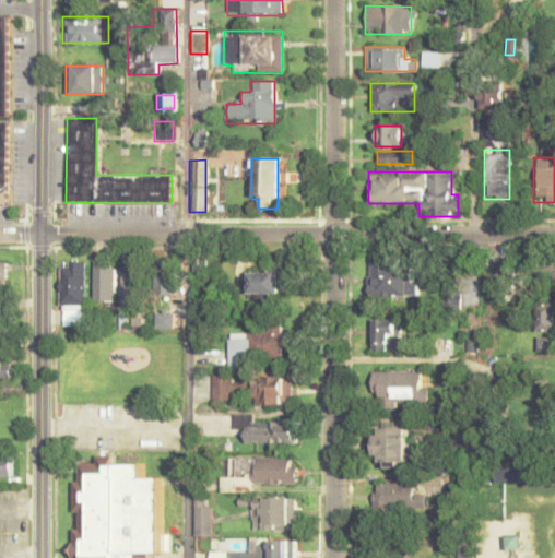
[(83,261),(57,261),(57,321),(83,321),(83,261)]
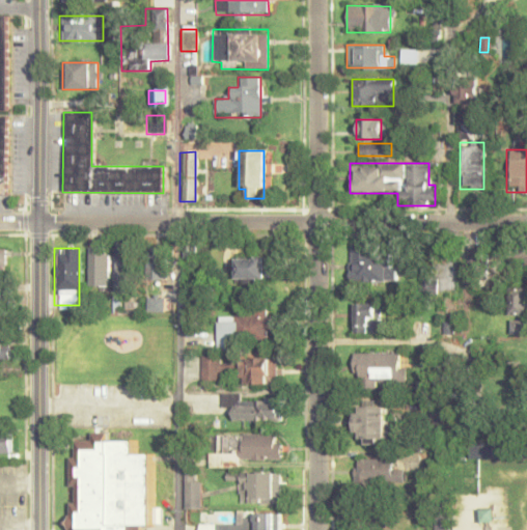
[(87,286),(107,286),(107,248),(87,248),(87,286)]
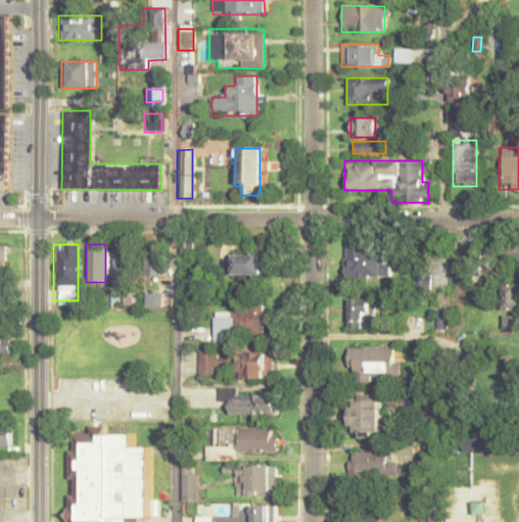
[(143,244),(143,276),(161,276),(161,244),(143,244)]
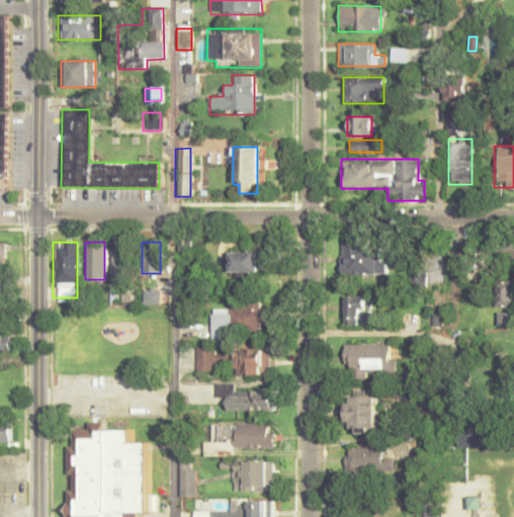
[(131,244),(111,244),(111,276),(131,276),(131,244)]
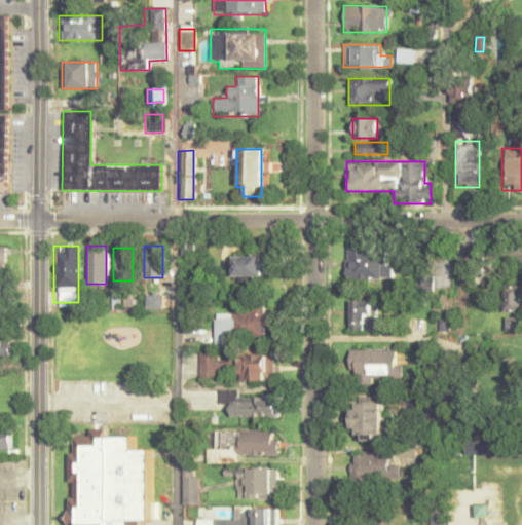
[(389,279),(389,251),(344,251),(344,279),(389,279)]
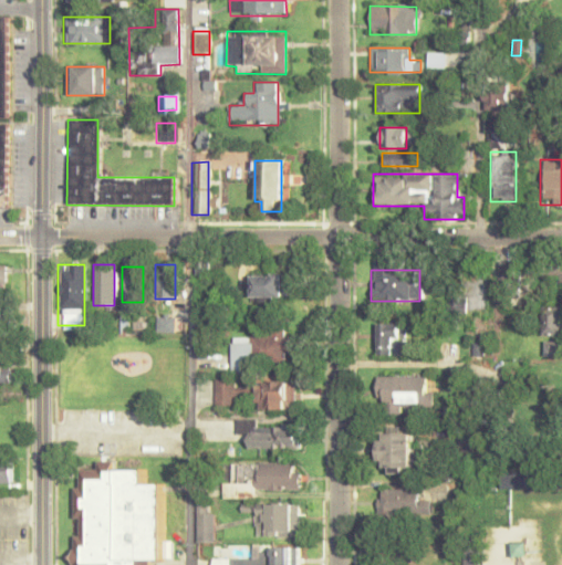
[(248,275),(248,300),(283,300),(283,275),(248,275)]
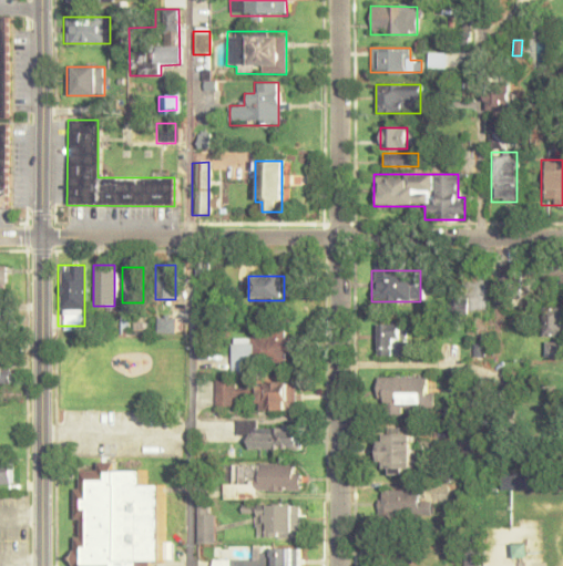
[(562,337),(562,309),(541,309),(541,337),(562,337)]
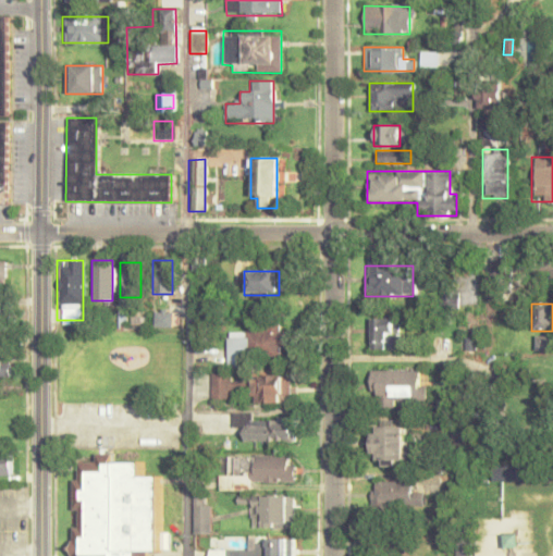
[(369,319),(369,350),(400,350),(400,331),(391,331),(391,319),(369,319)]
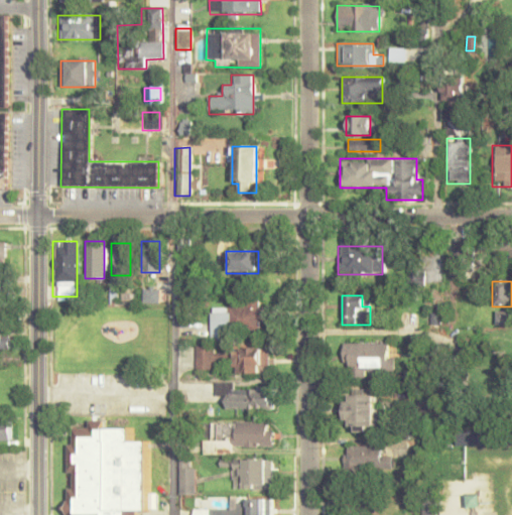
[(207,308),(208,342),(231,341),(231,332),(261,331),(260,299),(243,299),(243,307),(207,308)]
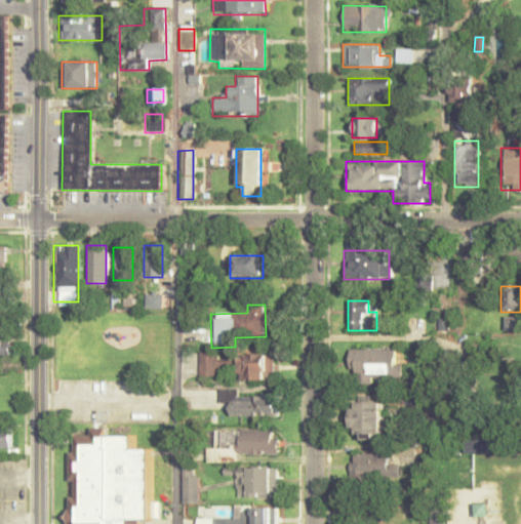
[(520,318),(503,318),(503,330),(520,330),(520,318)]
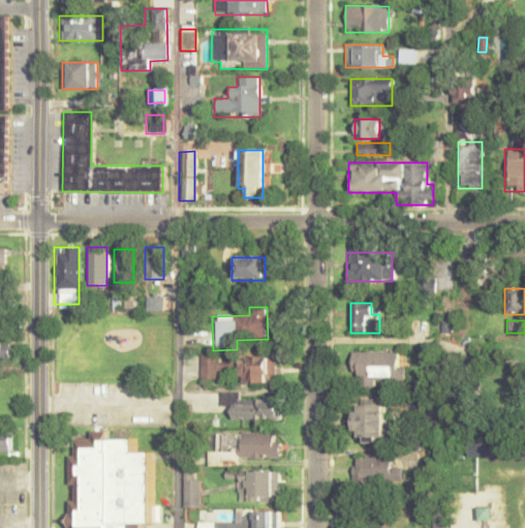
[(350,351),(350,380),(359,380),(359,387),(401,387),(401,351),(350,351)]
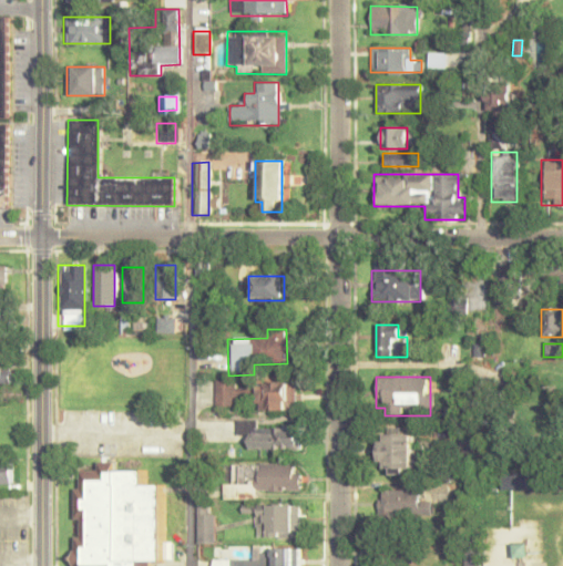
[(293,410),(293,384),(212,384),(212,409),(293,410)]
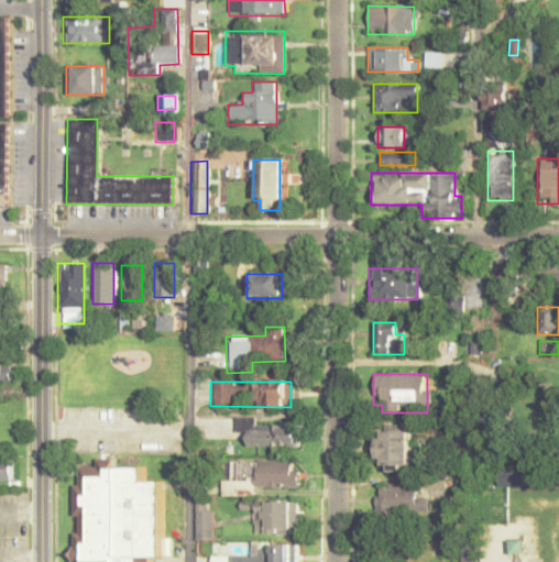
[(295,448),(295,425),(243,425),(243,448),(295,448)]
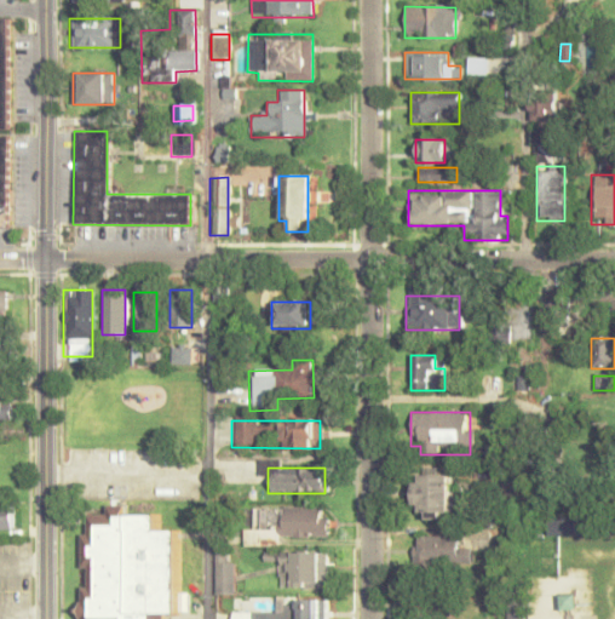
[(447,516),(447,474),(411,474),(411,516),(447,516)]
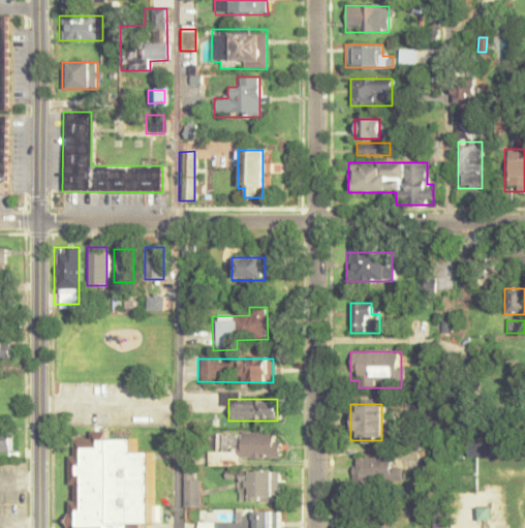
[(139,527),(139,523),(157,523),(157,506),(150,506),(150,454),(132,453),(132,440),(104,439),(104,432),(89,431),(89,439),(69,439),(67,527),(139,527)]
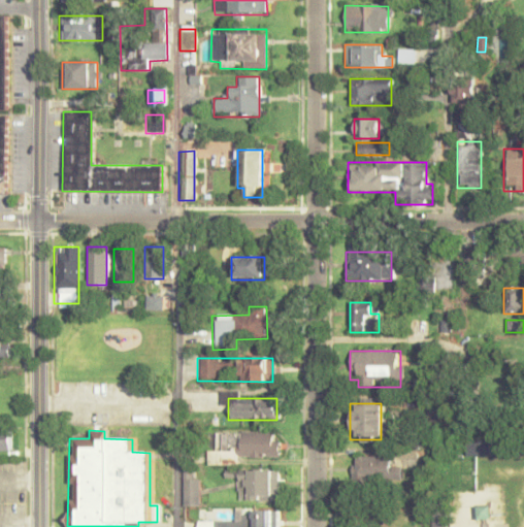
[(0,451),(8,452),(8,432),(0,432),(0,451)]
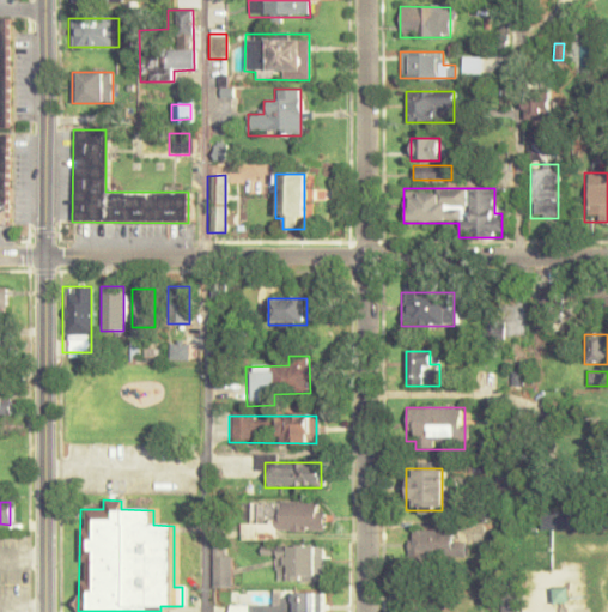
[(322,531),(322,502),(247,502),(247,531),(322,531)]
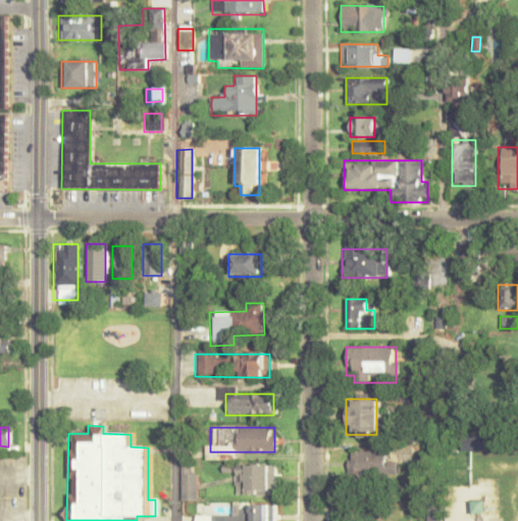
[(346,474),(394,474),(394,462),(382,462),(382,452),(346,452),(346,474)]
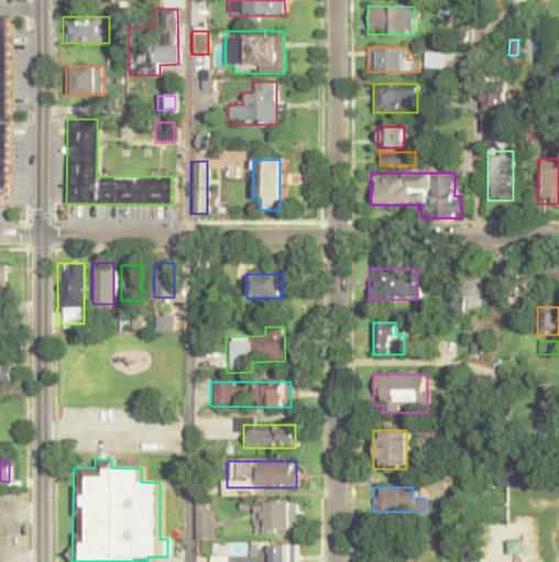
[(255,500),(255,524),(265,524),(265,535),(295,535),(295,500),(255,500)]
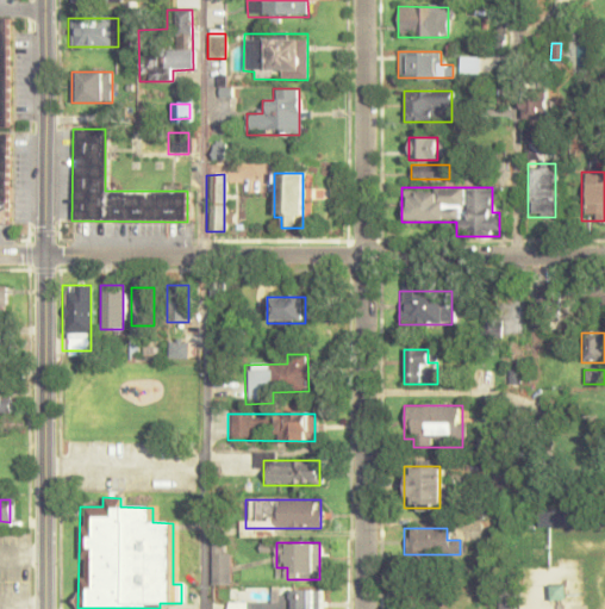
[(441,601),(441,569),(404,569),(404,601),(441,601)]
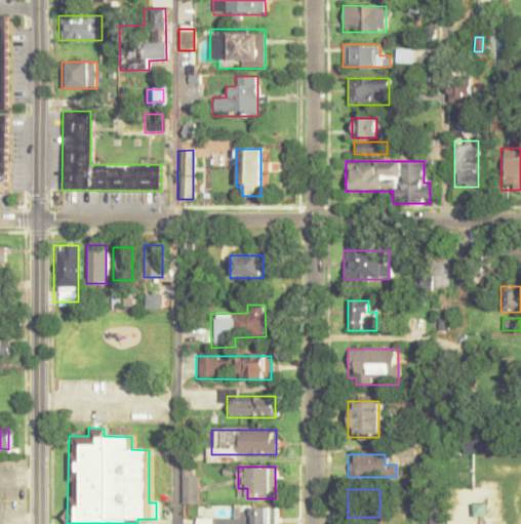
[(274,523),(275,509),(250,509),(250,523),(274,523)]
